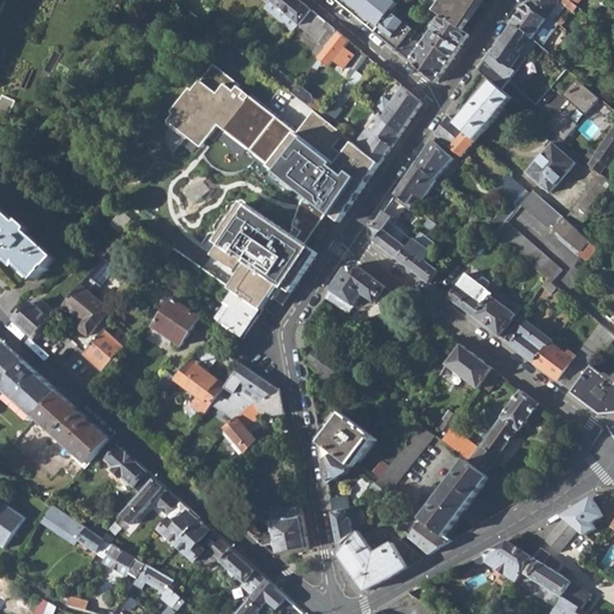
[(312,10),(299,0),(269,0),(298,25),(312,10)]
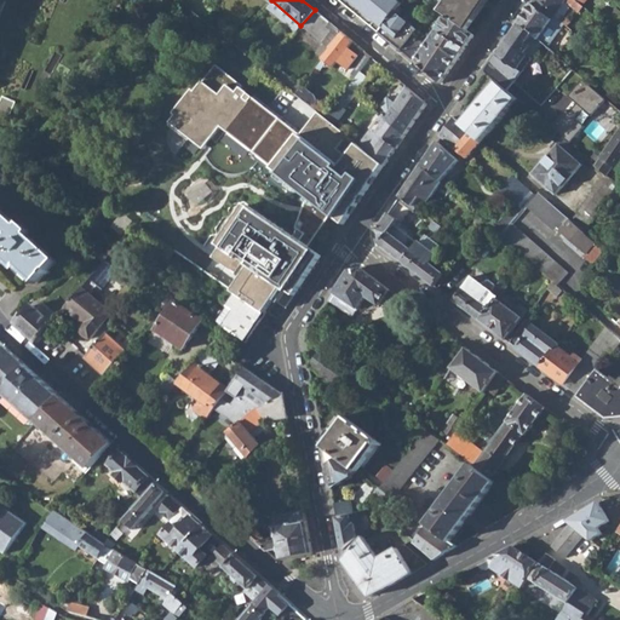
[(357,0),(351,11),(382,36),(397,15),(397,13),(390,7),(388,4),(384,0),(357,0)]
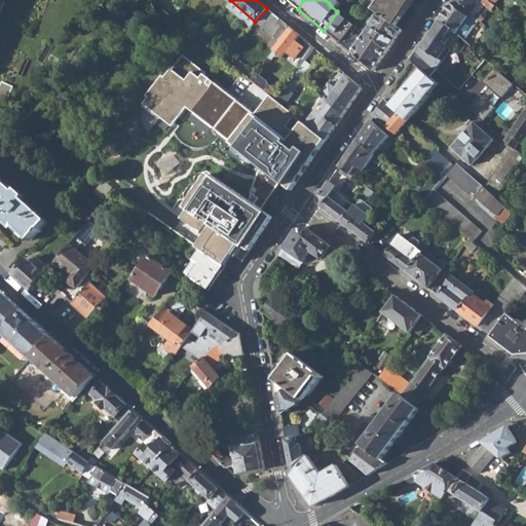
[(378,14),(396,27),(413,0),(355,0),(368,8),(378,14)]
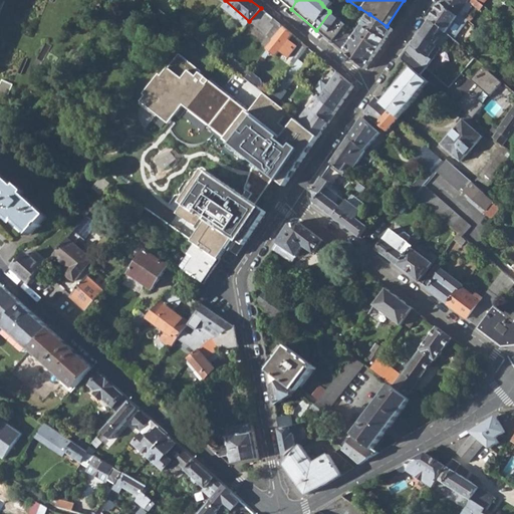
[(443,0),(443,2),(459,17),(460,14),(464,17),(471,22),(474,25),(477,20),(468,13),(467,12),(463,11),(470,1),(470,0),(443,0)]
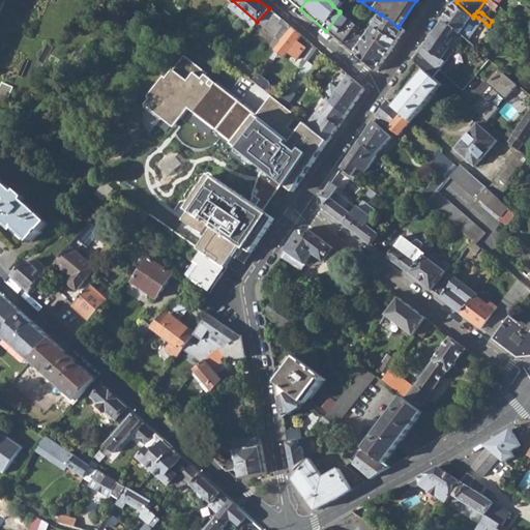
[(484,0),(484,1),(477,11),(481,12),(482,13),(489,5),(491,0),(484,0)]
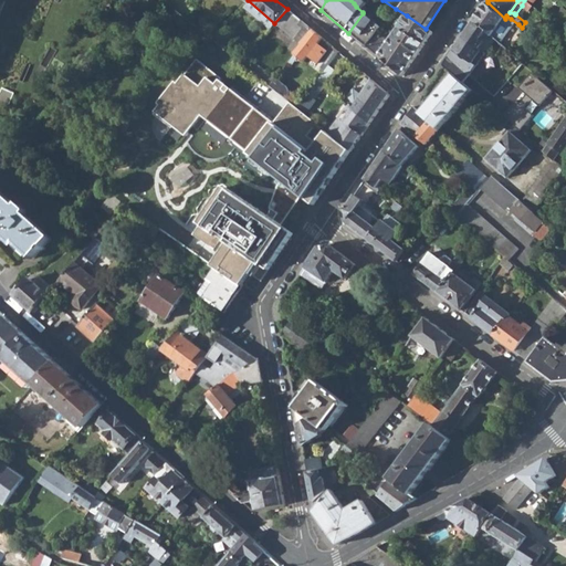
[(524,0),(522,6),(532,13),(536,8),(535,7),(532,4),(526,0),(524,0)]
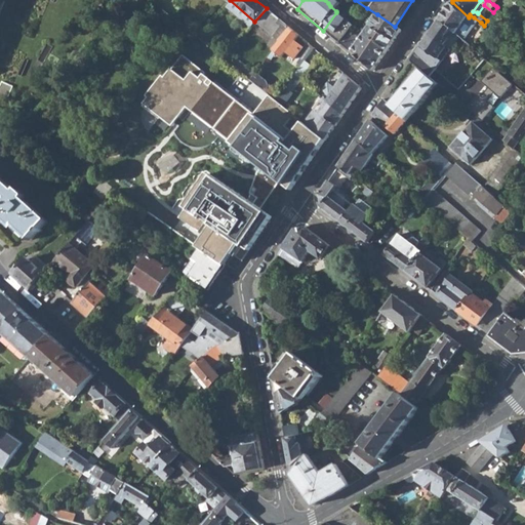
[(452,2),(440,19),(456,34),(460,37),(467,43),(481,23),(474,17),(470,14),(469,17),(452,2)]
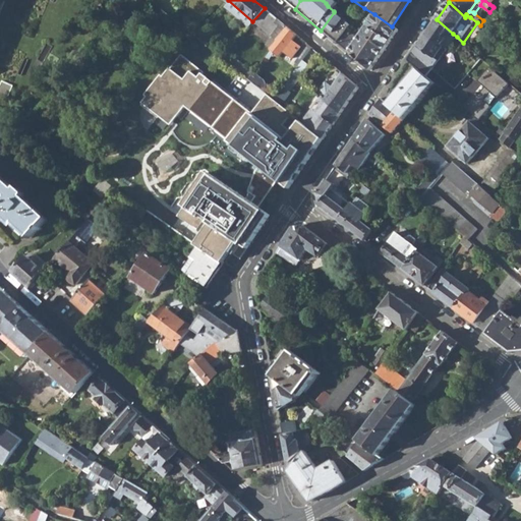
[(264,45),(269,50),(287,27),(265,8),(252,21),(270,36),(264,45)]
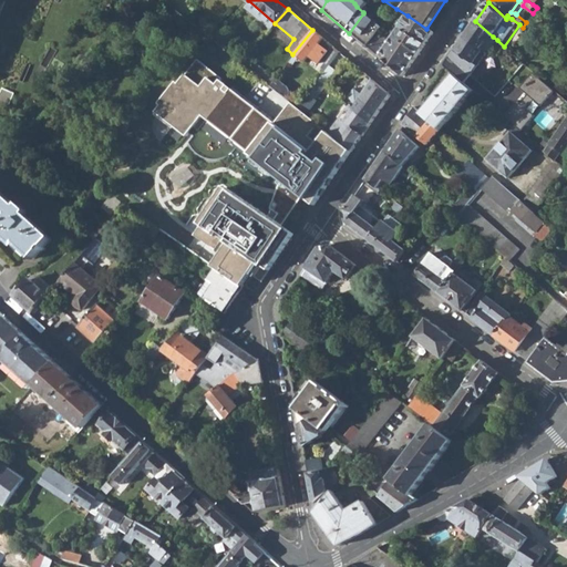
[(367,49),(402,79),(433,33),(426,29),(408,16),(389,44),(384,40),(377,34),(381,28),(363,13),(349,33),(367,49)]
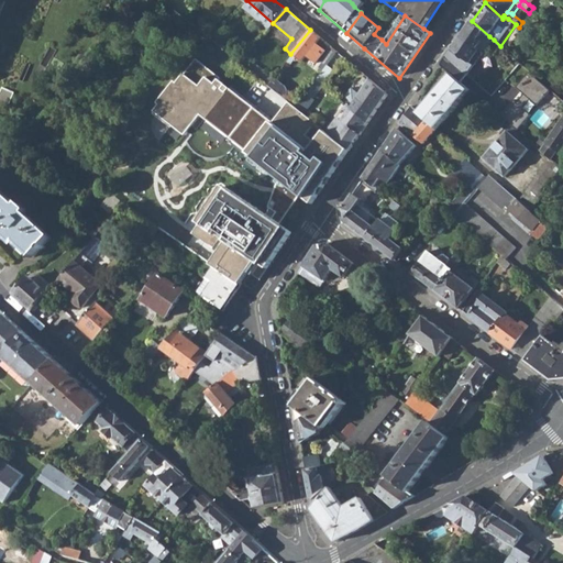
[(472,21),(450,53),(467,64),(473,67),(482,54),(477,50),(483,41),(488,44),(489,45),(494,40),(489,36),(472,21)]
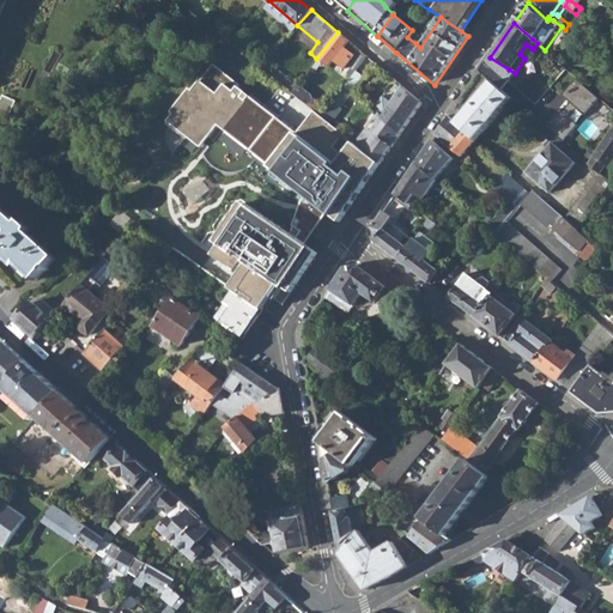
[(412,30),(407,37),(416,43),(420,37),(412,30)]
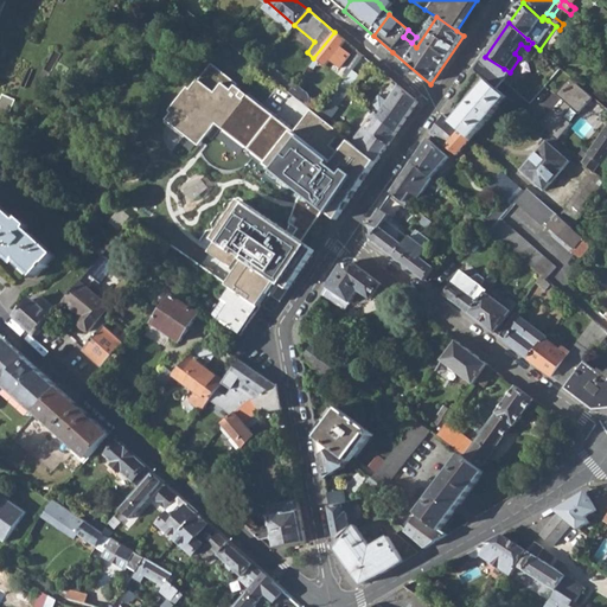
[(311,71),(314,66),(319,62),(324,66),(327,61),(338,69),(350,53),(340,46),(345,40),(334,32),(313,58),(305,68),(311,71)]
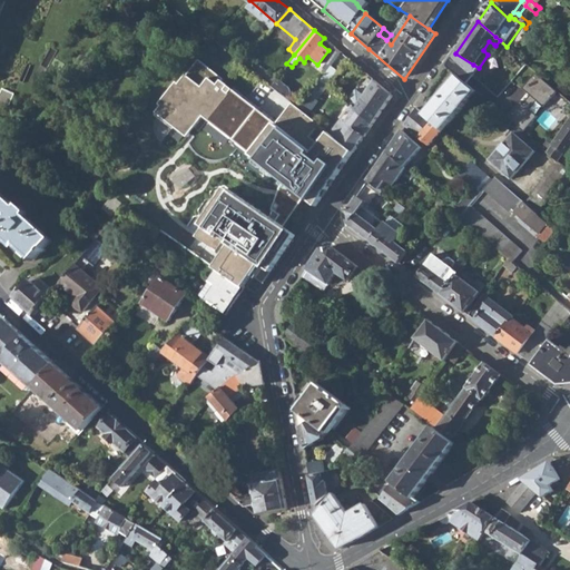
[(88,46),(95,49),(100,43),(94,37),(88,46)]
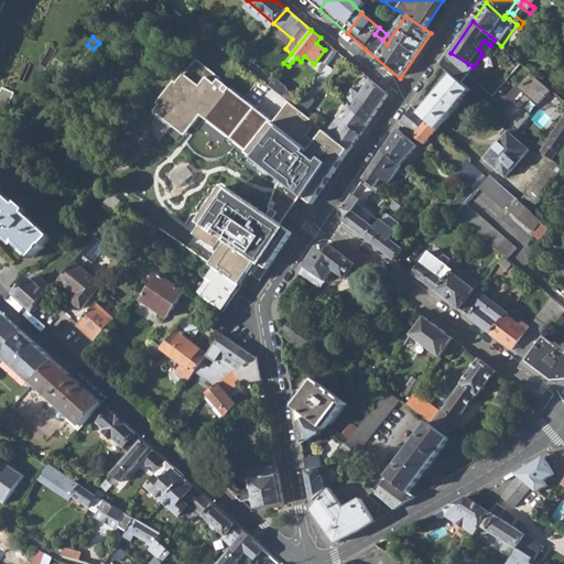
[(212,41),(219,46),(223,43),(215,38),(212,41)]
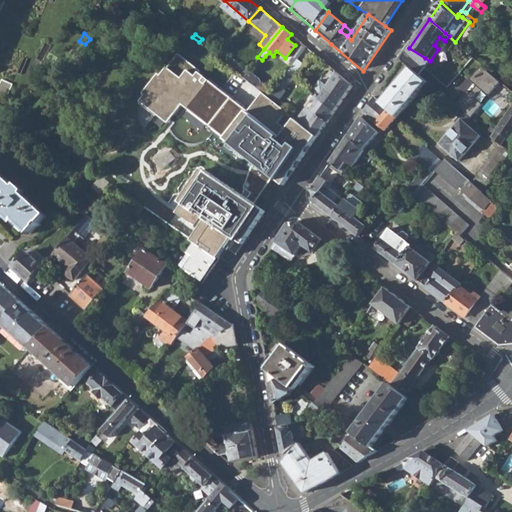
[(438,49),(444,40),(439,37),(434,45),(438,49)]
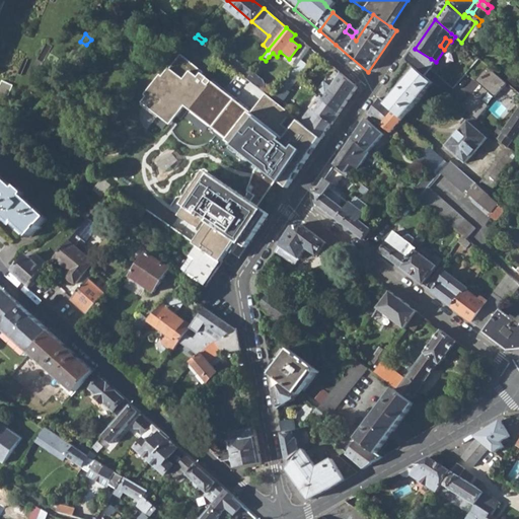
[(296,53),(301,59),(310,48),(304,43),(296,53)]
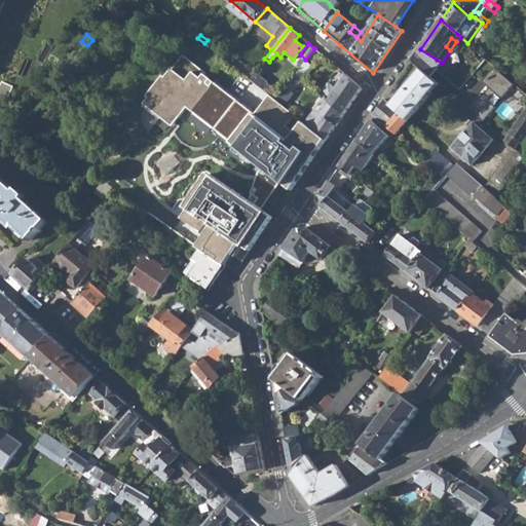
[(211,48),(218,54),(221,51),(214,46),(211,48)]
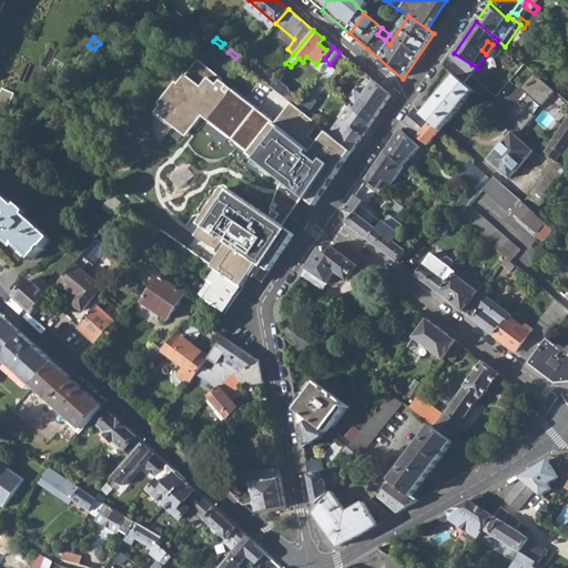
[(326,68),(335,73),(347,59),(340,52),(330,64),(326,68)]
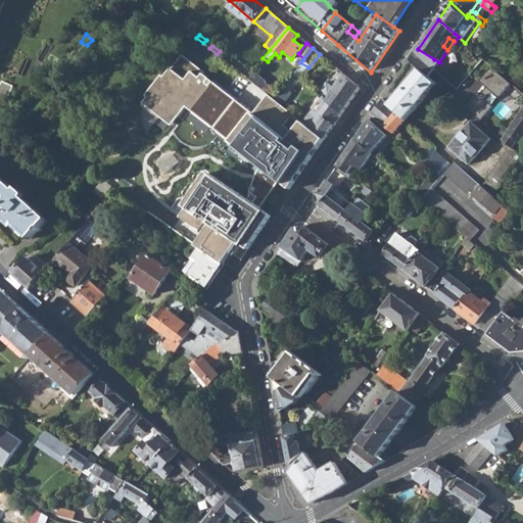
[(420,70),(423,74),(434,59),(418,49),(410,62),(420,70)]
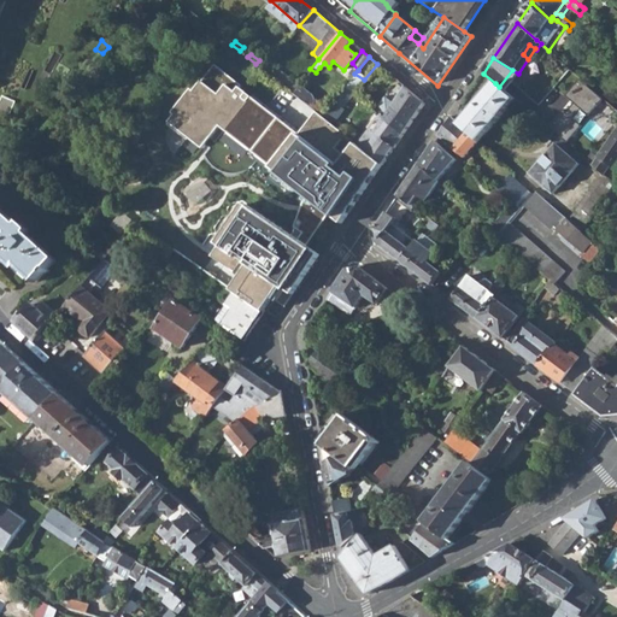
[(35,77),(56,84),(58,77),(37,71),(35,77)]
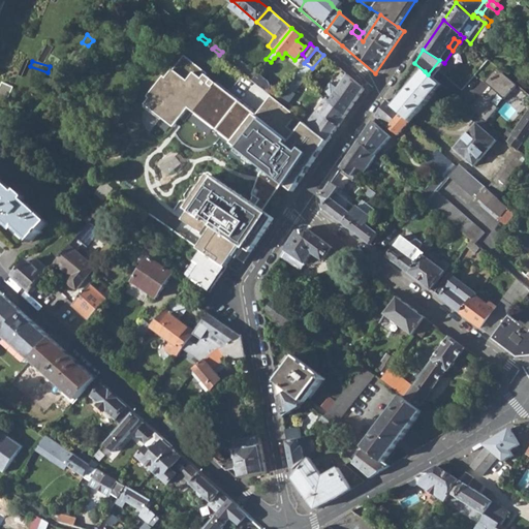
[(128,160),(125,158),(117,167),(122,172),(136,182),(138,179),(170,203),(189,178),(194,181),(198,175),(204,168),(203,167),(204,166),(204,155),(201,154),(203,153),(195,149),(199,145),(197,144),(200,141),(203,143),(209,136),(207,134),(209,131),(211,131),(214,126),(213,125),(217,121),(220,123),(223,115),(221,114),(223,111),(224,112),(225,110),(221,105),(223,102),(222,102),(206,90),(203,94),(195,89),(195,88),(191,84),(190,85),(169,68),(164,74),(161,72),(143,96),(145,98),(139,105),(161,123),(161,124),(147,143),(145,143),(130,162),(128,160)]
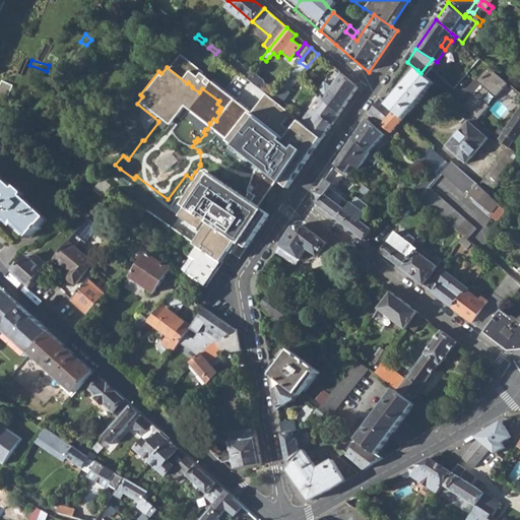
[(497,98),(508,83),(489,67),(477,80),(485,86),(477,95),(474,92),(462,107),(478,120),(491,106),(483,99),(490,91),(497,98)]
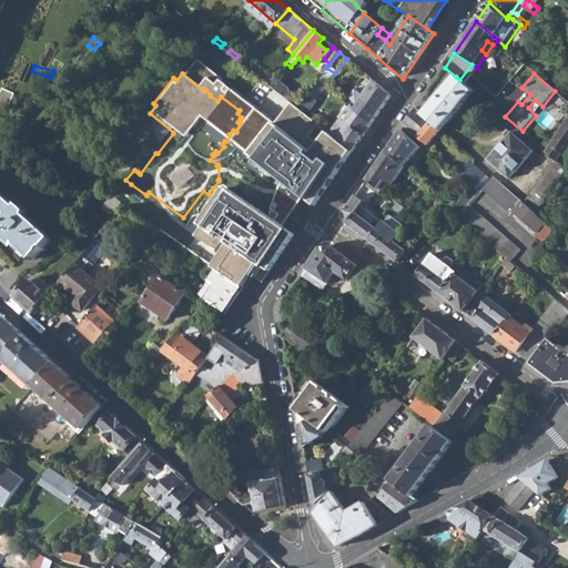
[(438,129),(440,131),(455,114),(455,115),(460,109),(459,108),(474,92),(459,80),(456,77),(424,115),(438,129)]
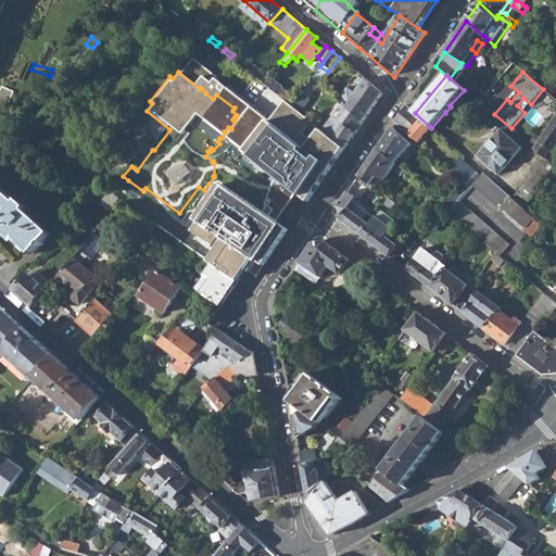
[(264,85),(273,91),(277,85),(267,77),(263,84),(264,85)]
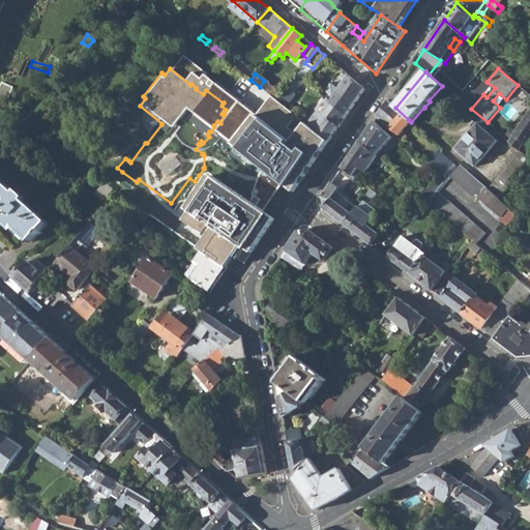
[(284,88),(291,92),(301,81),(294,76),(284,88)]
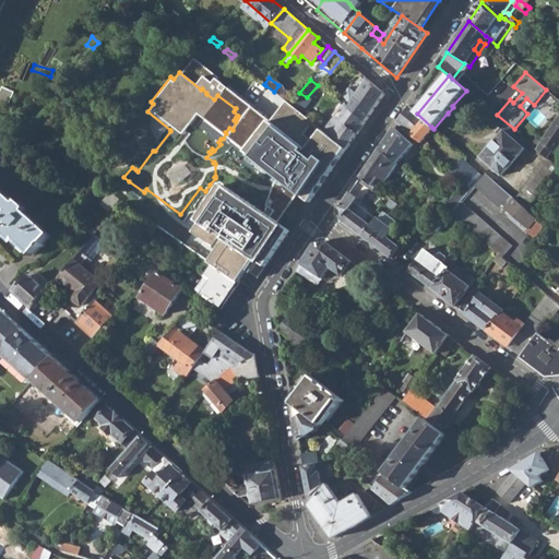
[(368,81),(358,93),(354,100),(345,94),(340,102),(366,122),(384,95),(368,81)]
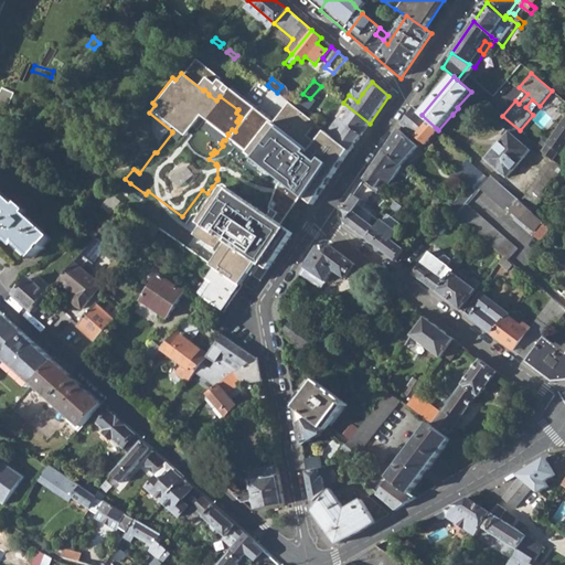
[(277,93),(268,86),(264,91),(268,94),(266,98),(246,83),(236,97),(289,138),(278,155),(270,149),(260,161),(268,167),(251,192),(272,209),(286,190),(300,171),(309,178),(300,191),(317,201),(336,174),(320,163),(317,168),(307,160),(327,134),(321,129),(307,116),(302,121),(289,110),(294,106),(283,97),(277,93)]
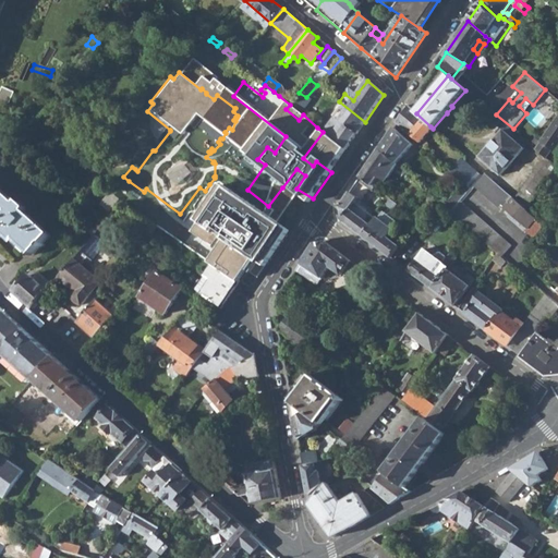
[(351,86),(344,94),(353,100),(358,93),(351,86)]
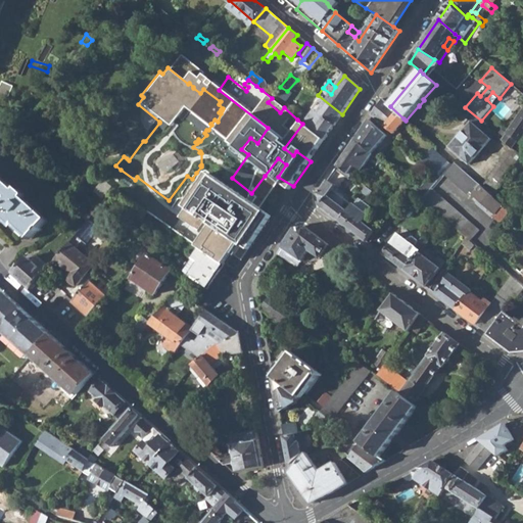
[(265,86),(262,90),(272,98),(274,94),(265,86)]
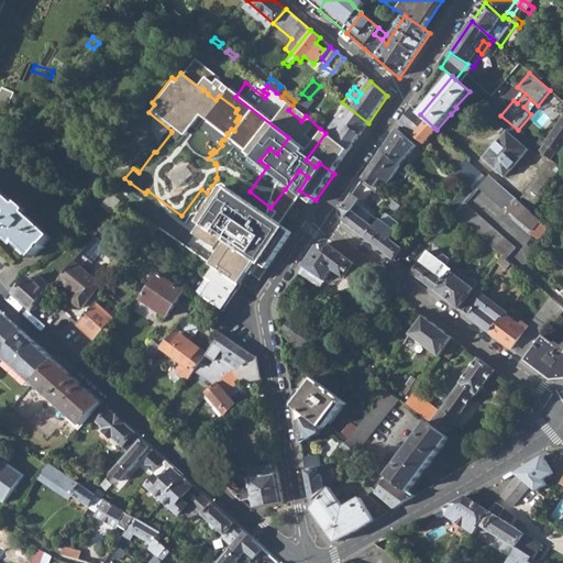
[(293,106),(299,110),(309,98),(301,94),(295,101),(293,106)]
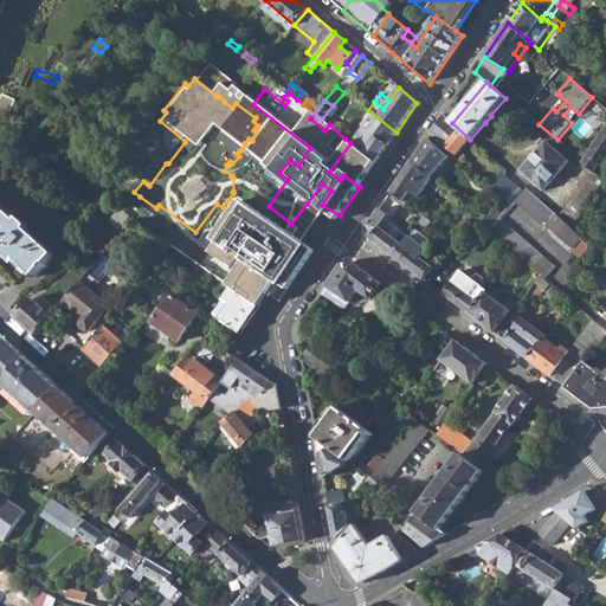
[(360,126),(388,146),(397,133),(368,110),(358,124),(360,126)]
